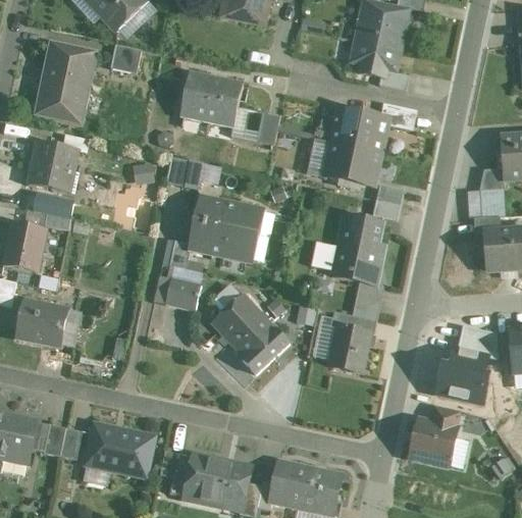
[(150,1),(149,0),(86,0),(117,33),(150,1)]
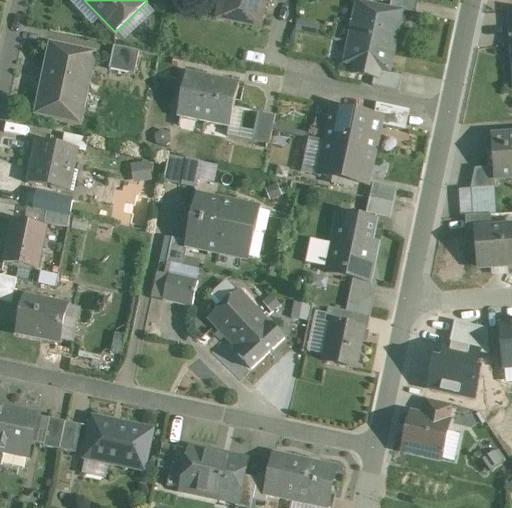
[(221,0),(218,15),(260,24),(264,0),(221,0)]
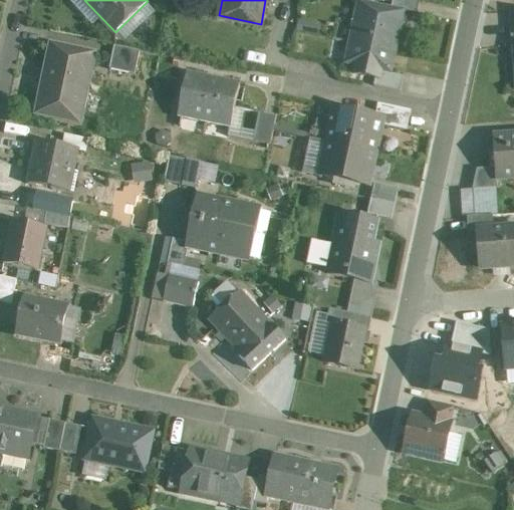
[(391,5),(366,0),(357,0),(348,40),(396,50),(405,8),(391,5)]
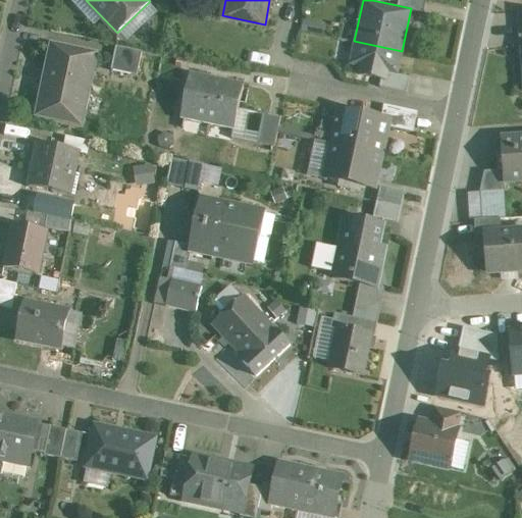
[(398,0),(397,5),(411,8),(423,10),(425,0),(398,0)]
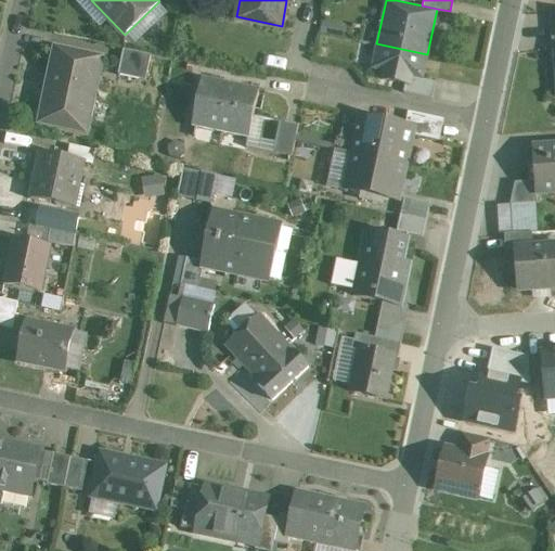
[(427,54),(376,43),(372,66),(383,69),(382,76),(404,81),(407,74),(423,77),(427,54)]
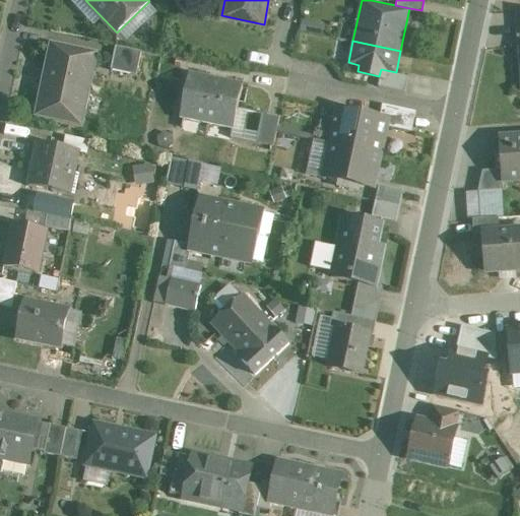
[(99,52),(50,42),(35,115),(83,125),(99,52)]
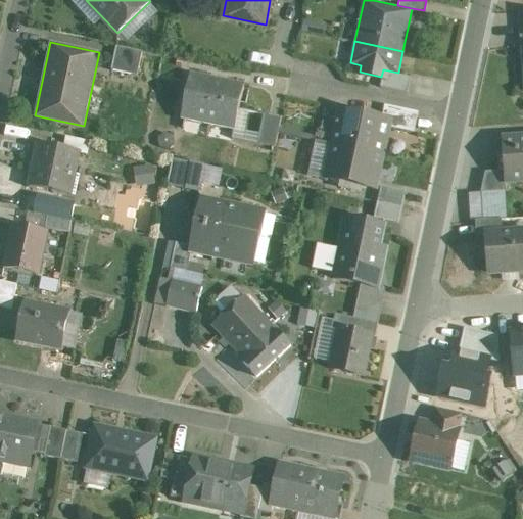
[(143,50),(117,45),(112,69),(138,75),(143,50)]
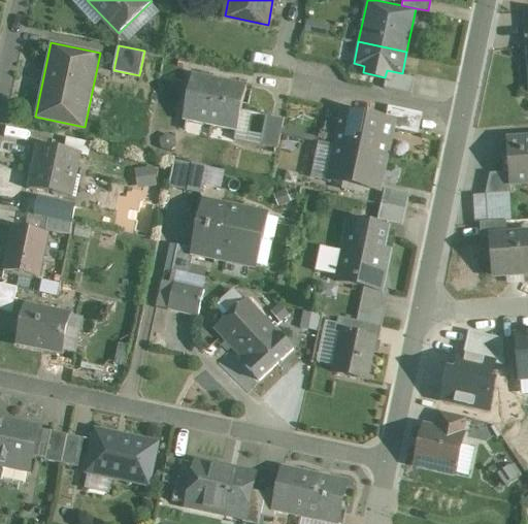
[(246,82),(191,70),(182,118),(237,128),(246,82)]
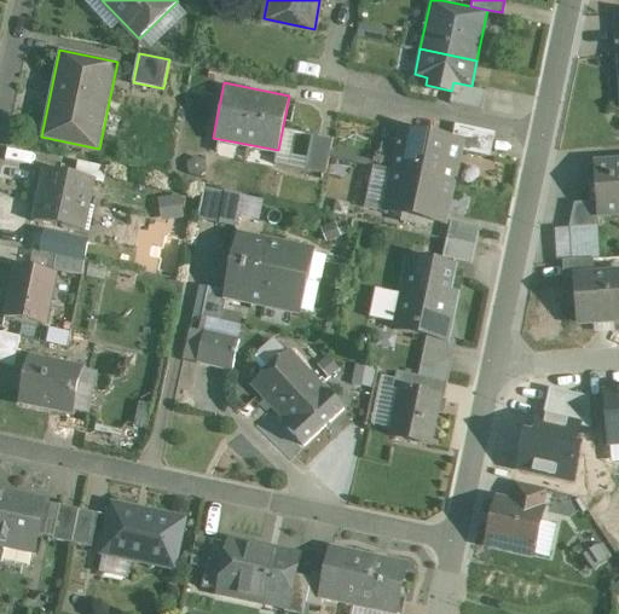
[(472,86),(453,82),(451,91),(450,100),(481,106),(486,88),(472,86)]
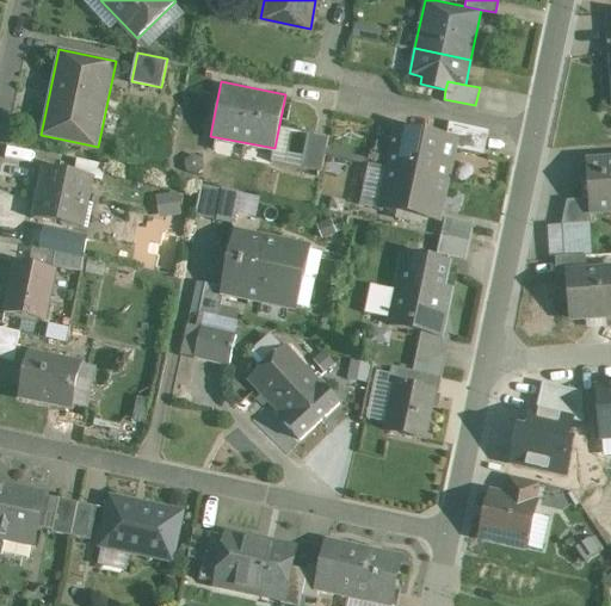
[(488,128),(449,119),(444,140),(452,141),(452,146),(482,152),(488,128)]
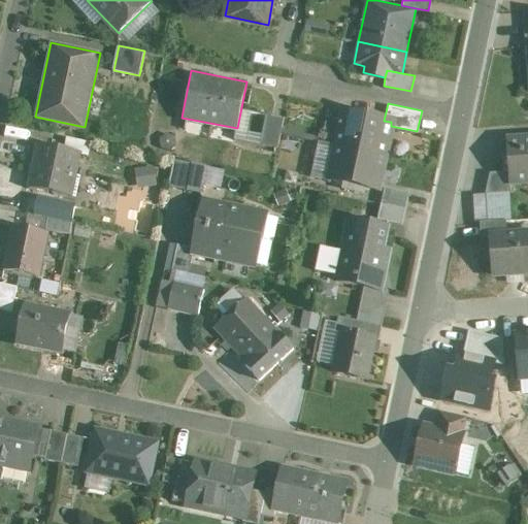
[(284,116),(265,112),(259,142),(277,146),(284,116)]
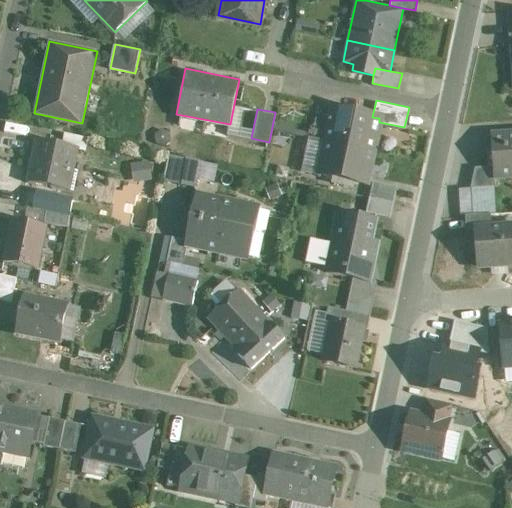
[(372,117),(333,109),(326,139),(373,149),(379,122),(379,118),(372,117)]
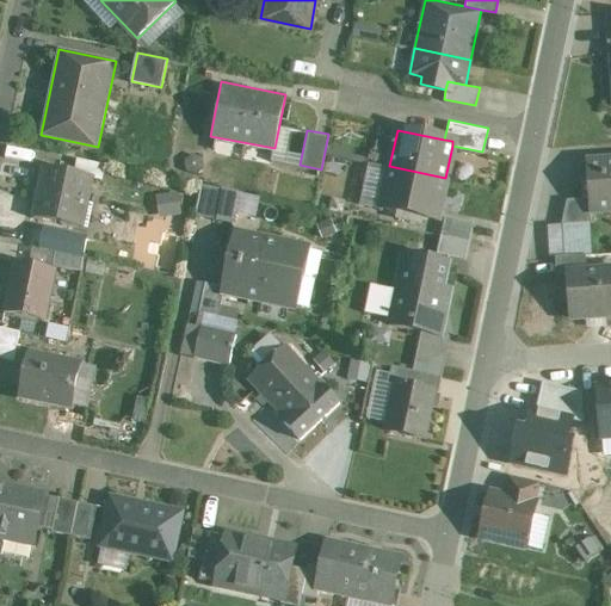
[(610,156),(586,159),(588,197),(590,211),(610,209),(610,156)]
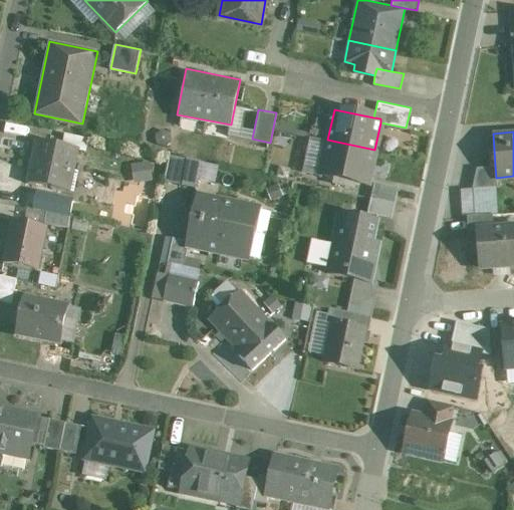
[(89,138),(66,133),(63,144),(78,147),(78,149),(86,150),(89,138)]
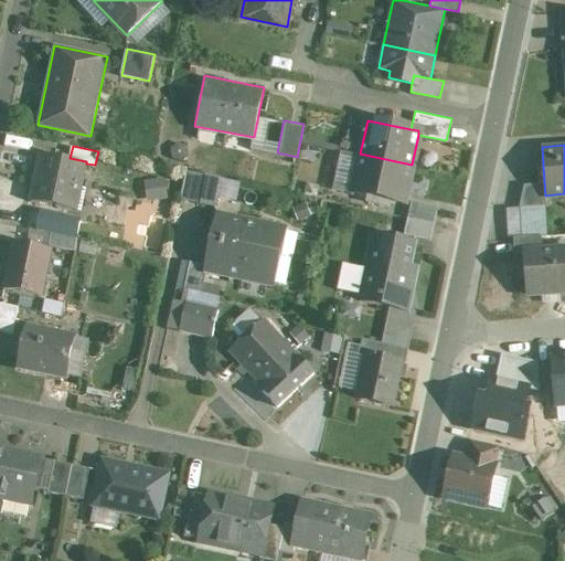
[(70,158),(42,151),(31,200),(76,210),(86,163),(86,161),(70,158)]
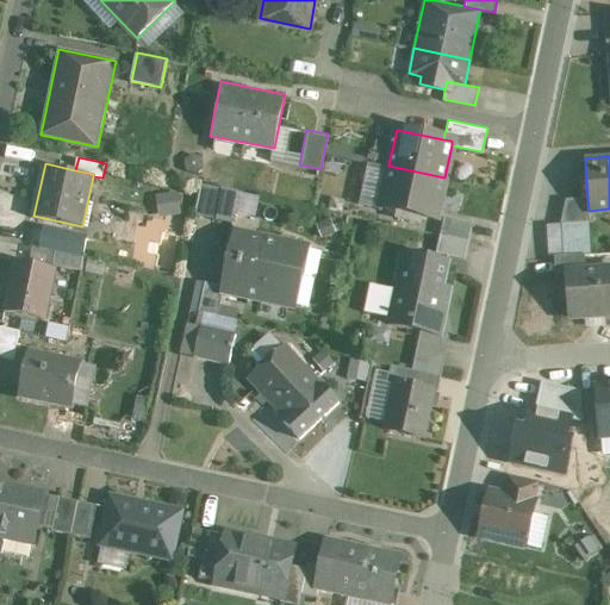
[(444,178),(388,166),(380,204),(436,216),(444,178)]
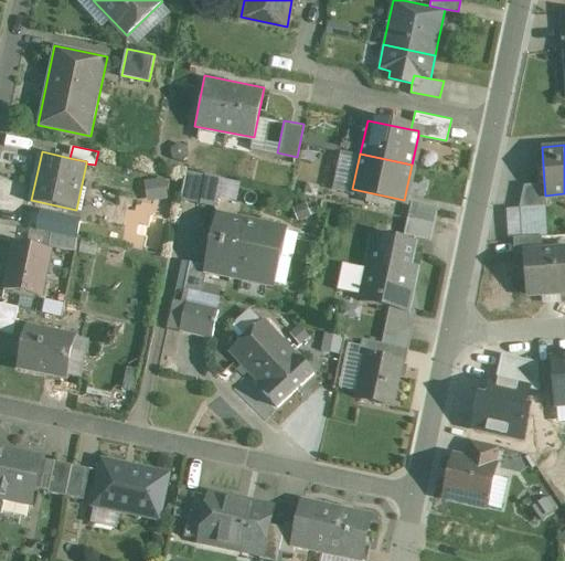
[(204,173),(185,169),(180,199),(199,202),(204,173)]
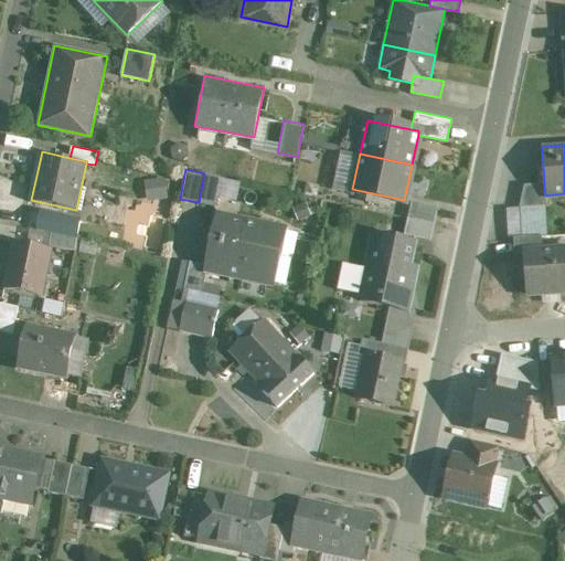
[(146,177),(147,196),(166,196),(166,176),(146,177)]
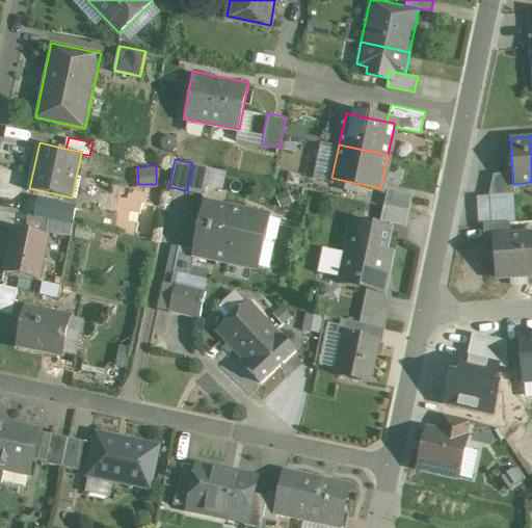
[(512,172),(494,173),(488,194),(514,192),(513,184),(512,172)]
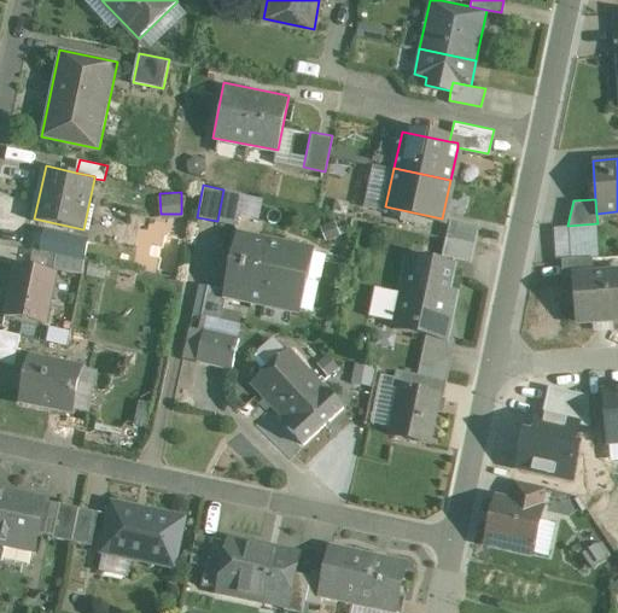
[(477,223),(449,219),(445,237),(473,241),(477,223)]
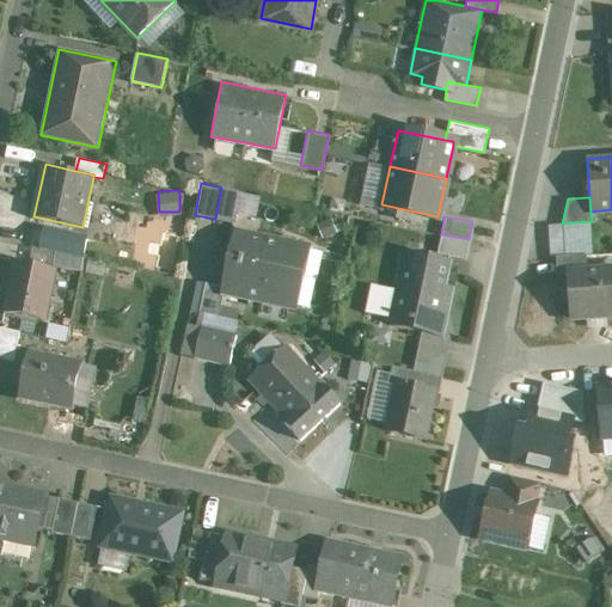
[(592,221),(562,224),(564,255),(586,253),(586,255),(593,255),(592,221)]
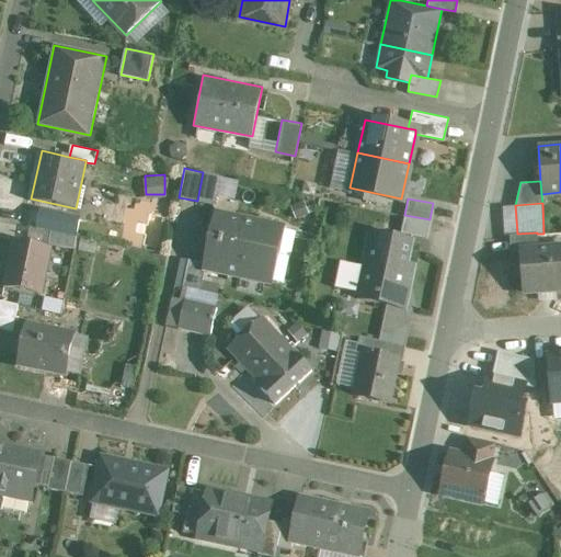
[(515,205),(502,206),(504,235),(510,235),(517,234),(515,205)]
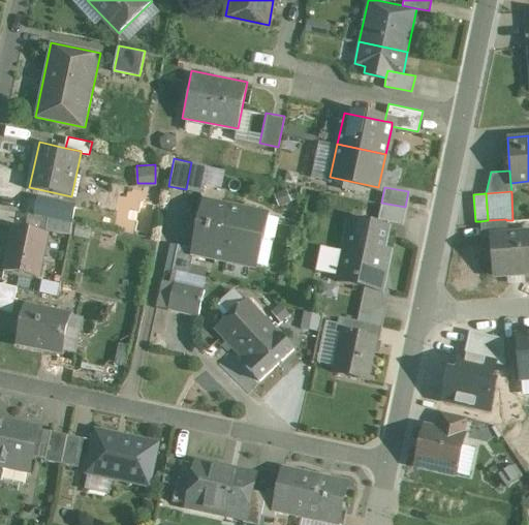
[(268,213),(203,199),(197,226),(262,240),(268,213)]
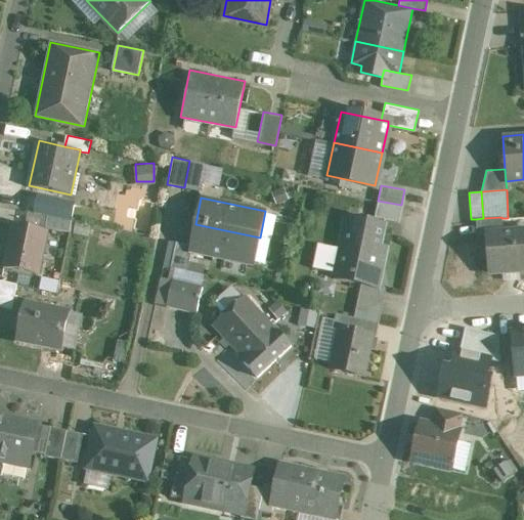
[(401,205),(378,201),(376,216),(398,220),(401,205)]
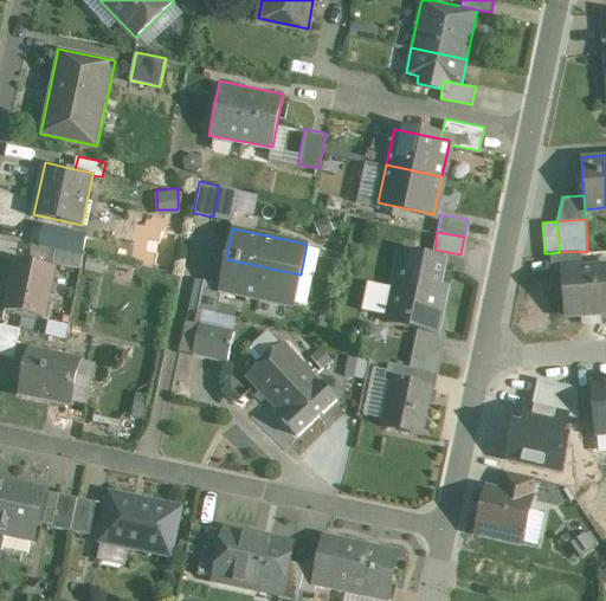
[(82,253),(55,249),(52,262),(79,267),(82,253)]
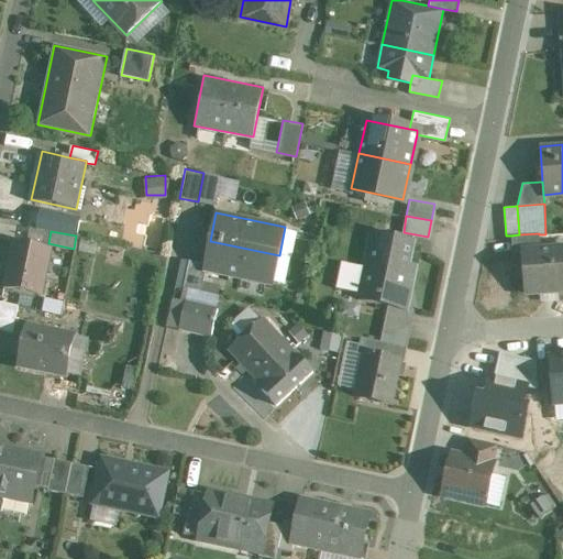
[(411,241),(371,233),(357,297),(388,304),(405,307),(405,306),(409,282),(403,281),(411,241)]
